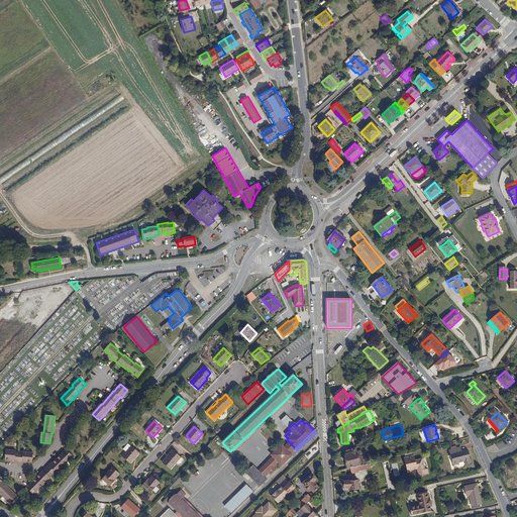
[(411,440),(409,432),(403,434),(403,435),(405,442),(411,440)]
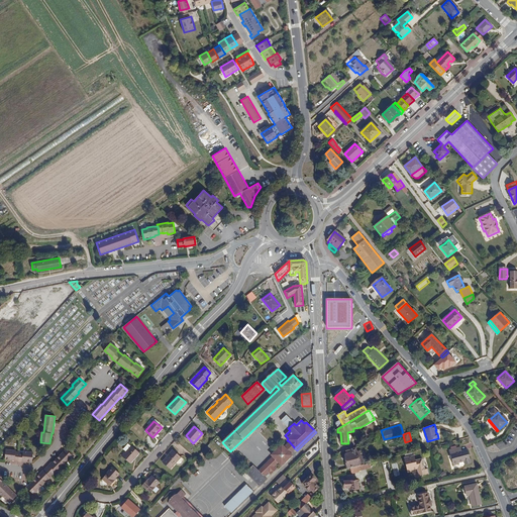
[(283,446),(292,455),(297,450),(295,448),(289,441),(283,446)]
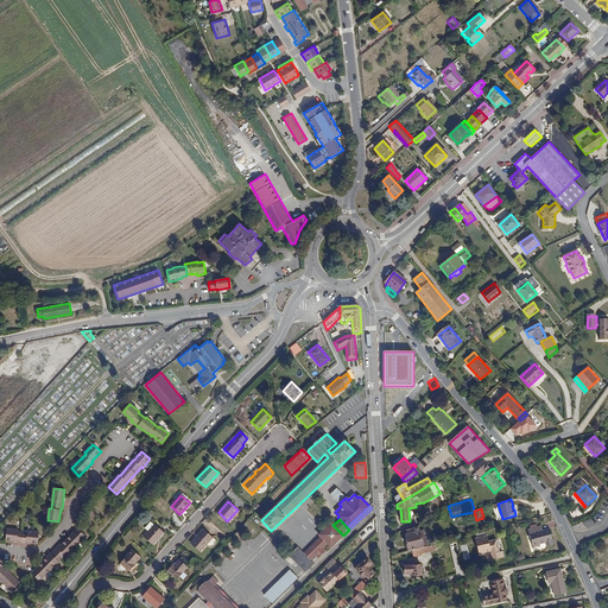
[(333,538),(336,542),(343,536),(333,525),(330,523),(318,534),(320,536),(303,552),(310,559),(316,555),(318,557),(330,546),(328,543),(333,538)]
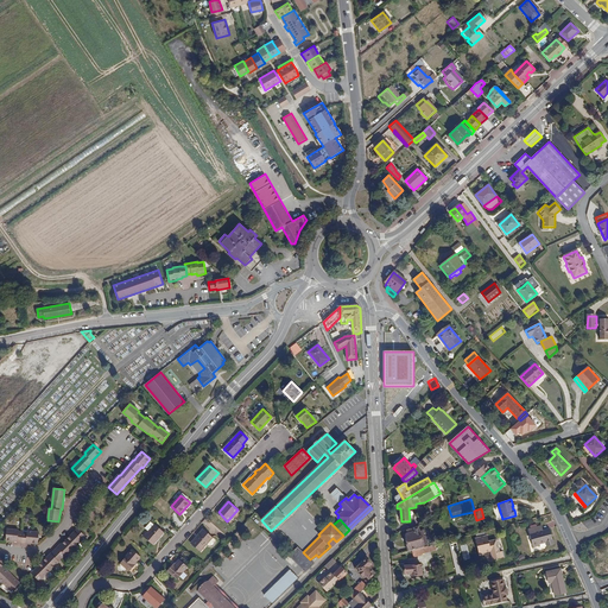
[(154,525),(149,532),(144,537),(153,545),(164,532),(154,525)]
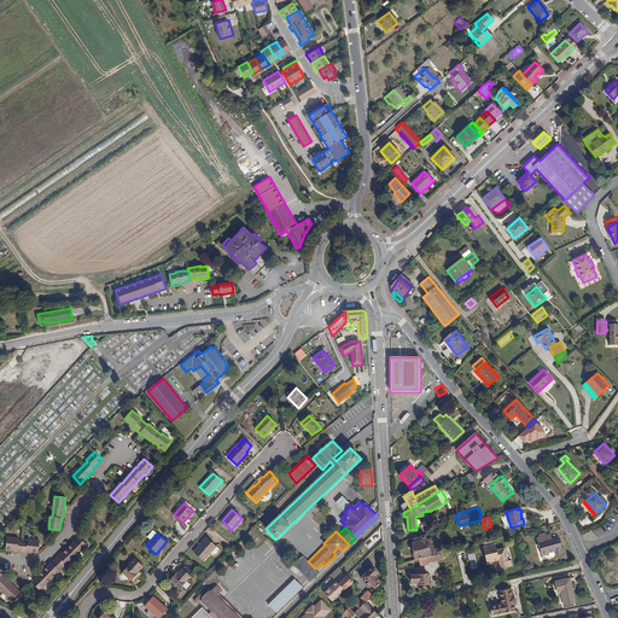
[(425,535),(413,538),(414,542),(410,543),(414,560),(419,560),(427,558),(436,555),(432,543),(431,544),(430,538),(426,538),(425,535)]
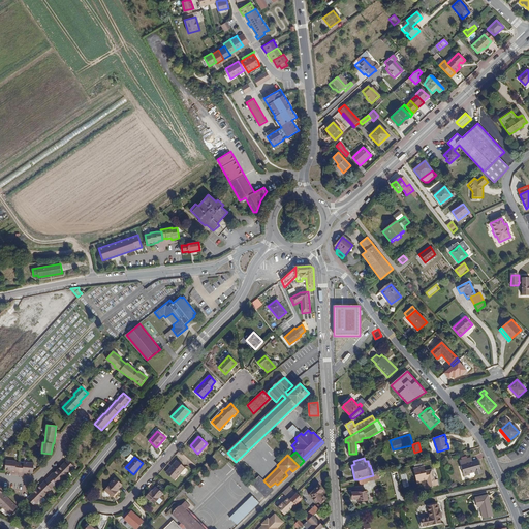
[(470,463),(469,458),(460,461),(464,475),(469,474),(469,473),(475,472),(475,475),(481,473),(478,461),(472,462),(470,463)]
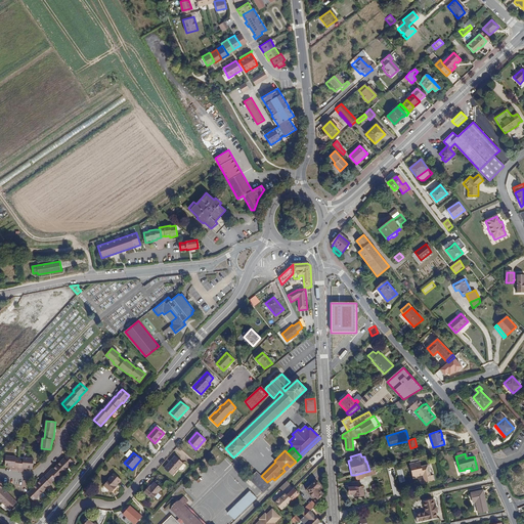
[(15,468),(23,469),(23,468),(27,468),(33,469),(34,459),(24,457),(24,459),(16,459),(16,456),(6,455),(5,466),(15,467),(15,468)]
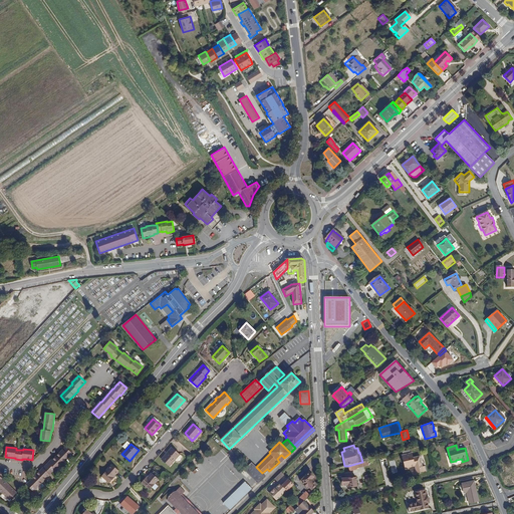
[(49,464),(48,463),(27,485),(33,491),(36,489),(55,470),(56,471),(70,457),(69,456),(72,454),(65,447),(56,456),(56,457),(52,461),(49,464)]
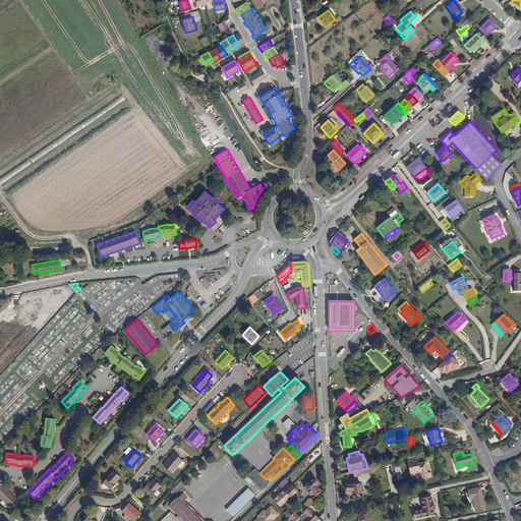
[(182,461),(174,454),(164,466),(172,473),(182,461)]
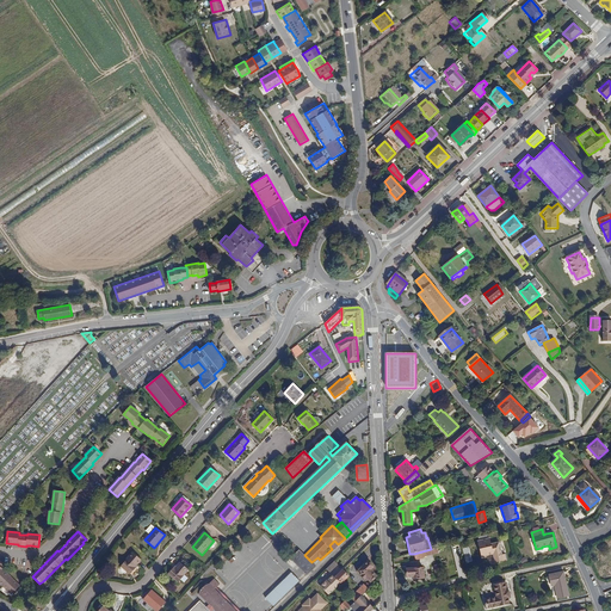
[(499,542),(491,543),(489,544),(488,541),(491,541),(489,538),(477,542),(482,557),(493,554),(495,562),(506,560),(505,554),(503,555),(499,542)]
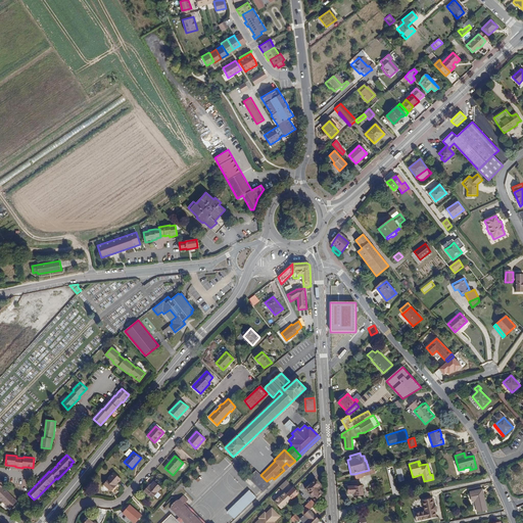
[(253,483),(263,492),(271,485),(267,481),(260,475),(252,467),(245,475),(249,478),(253,483)]
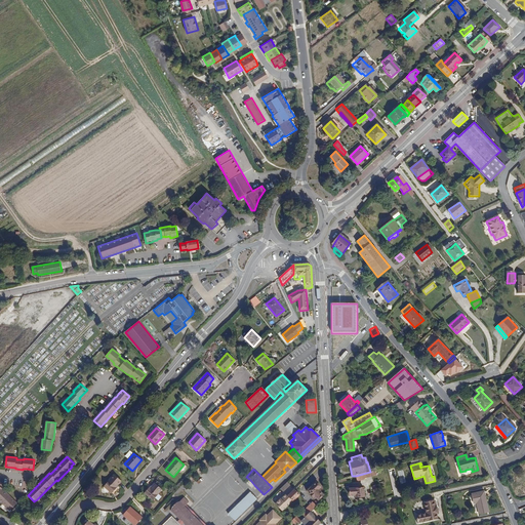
[(376,470),(370,472),(363,474),(364,479),(377,475),(376,470)]
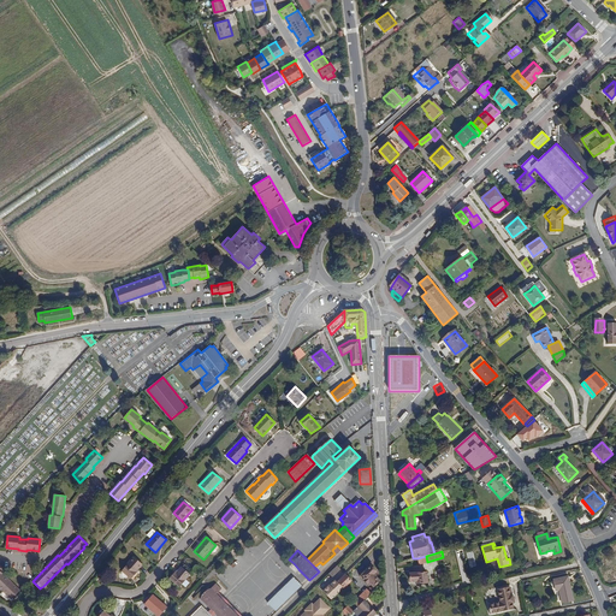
[(142,564),(134,557),(128,564),(122,570),(131,579),(136,573),(136,572),(142,564)]
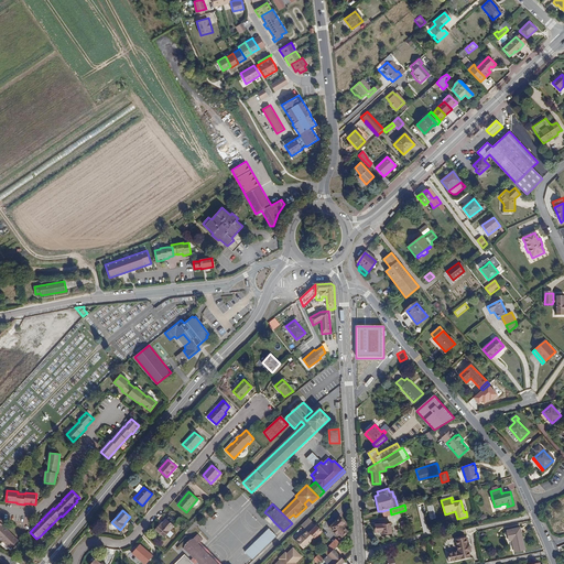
[(174,525),(166,519),(162,524),(160,524),(155,530),(163,538),(174,525)]
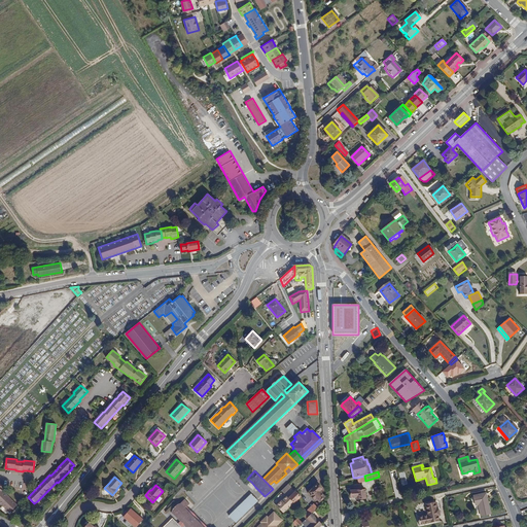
[(309,493),(313,497),(315,499),(316,498),(319,502),(324,497),(319,492),(321,489),(317,485),(309,493)]
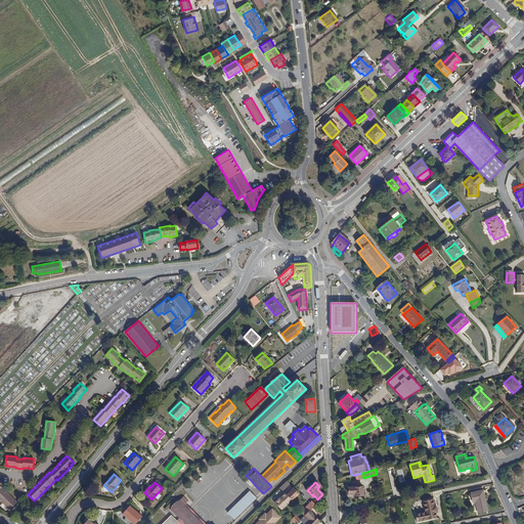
[(17,503),(0,485),(0,499),(10,510),(17,503)]
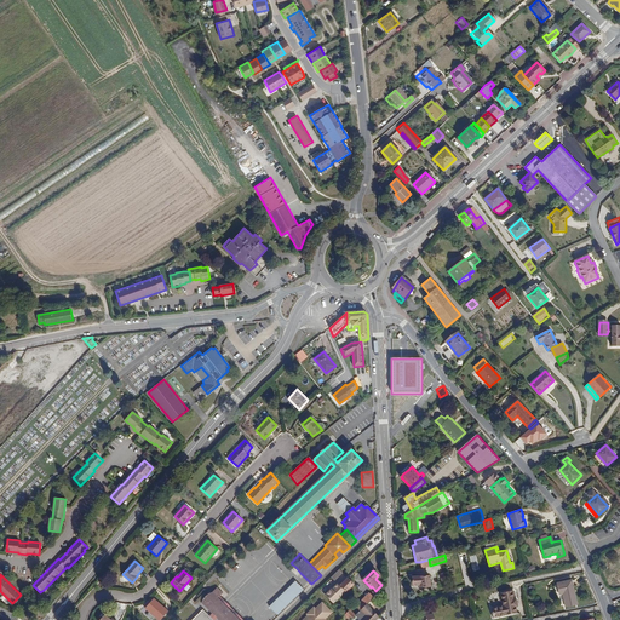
[(424,577),(424,575),(419,575),(419,577),(412,577),(413,585),(420,585),(420,587),(431,587),(430,577),(424,577)]
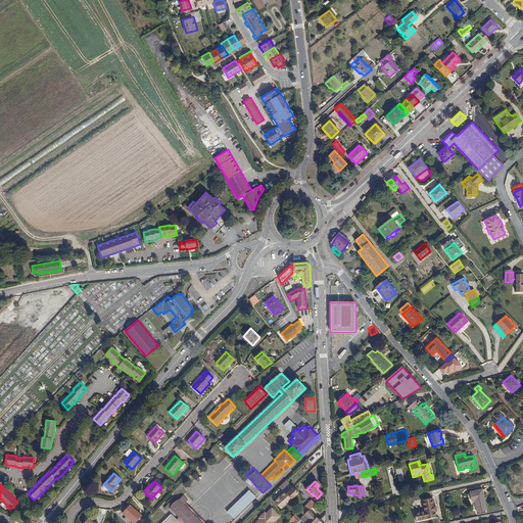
[(294,487),(287,493),(292,498),(298,492),(294,487)]
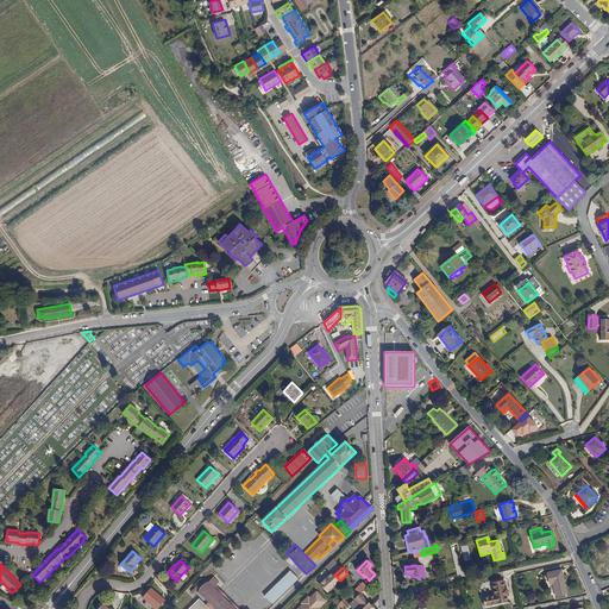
[(567,594),(562,570),(547,573),(550,583),(553,583),(557,596),(567,594)]
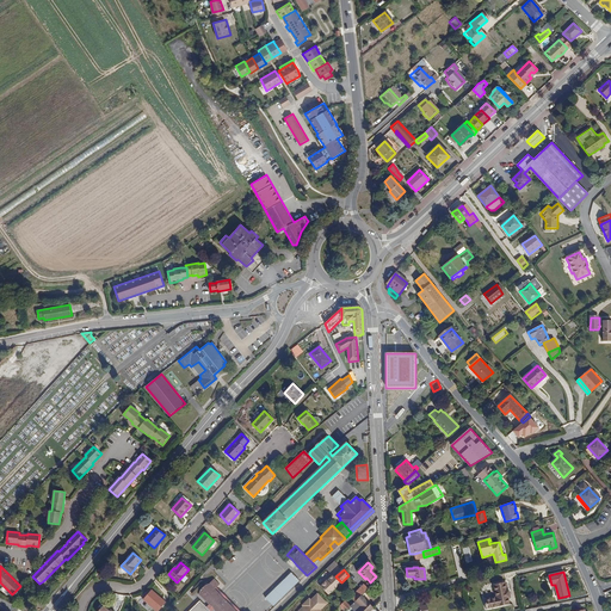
[(300,581),(291,573),(266,598),(273,606),(300,581)]
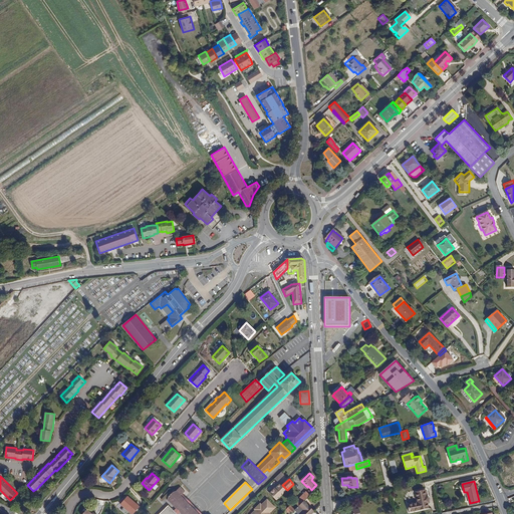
[(160,513),(180,513),(181,513),(199,513),(181,496),(185,492),(180,487),(174,493),(173,492),(169,497),(170,498),(168,500),(176,508),(174,511),(168,506),(164,510),(160,513)]
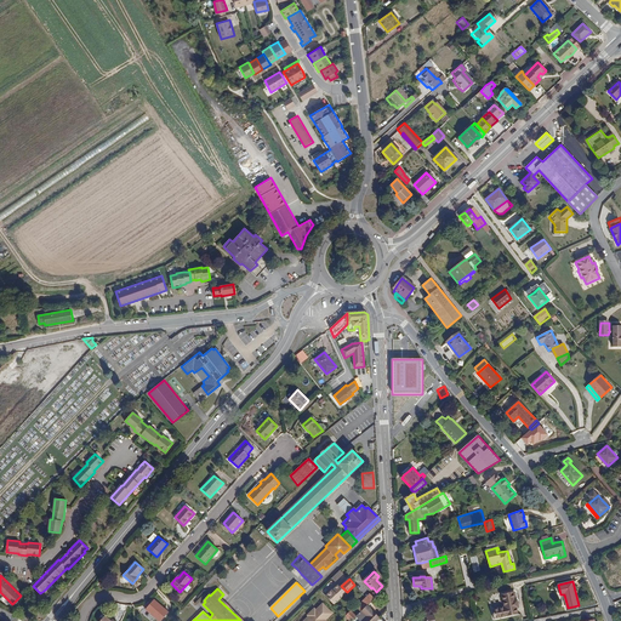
[(519,608),(518,600),(516,602),(513,592),(513,591),(502,593),(505,607),(493,609),(495,619),(518,614),(517,608),(519,608)]
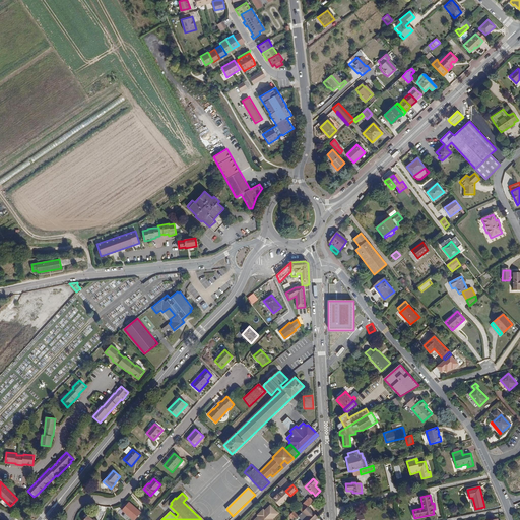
[(308,508),(314,501),(310,497),(306,501),(305,500),(302,504),(302,505),(306,509),(308,508)]
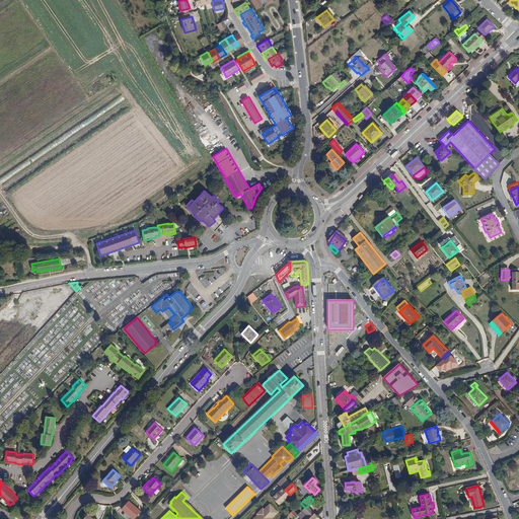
[(125,512),(131,517),(133,518),(134,518),(141,512),(129,501),(122,509),(125,512)]
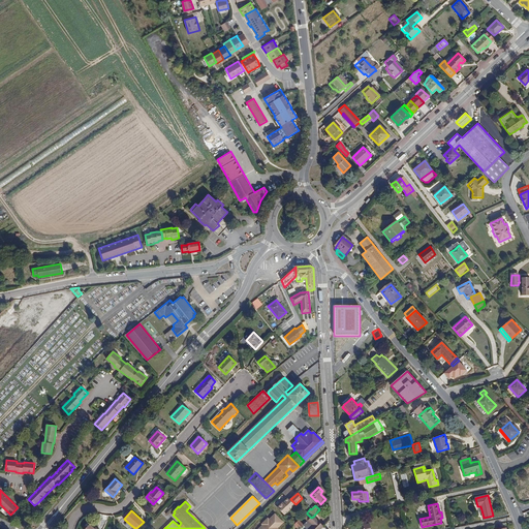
[(278,528),(283,523),(275,515),(270,520),(269,520),(262,525),(263,526),(259,528),(278,528)]
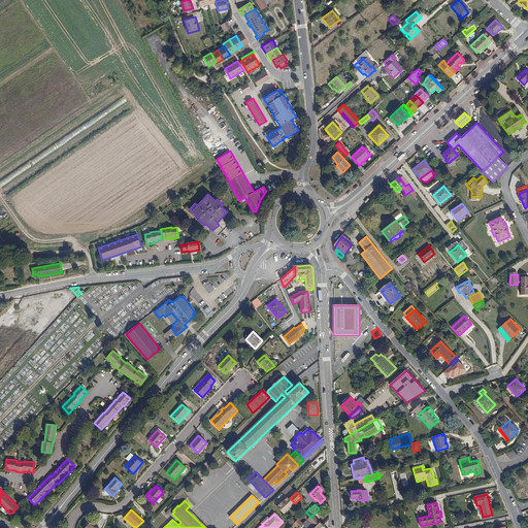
[(307,520),(303,524),(306,527),(320,527),(323,526),(312,516),(310,517),(307,520)]
